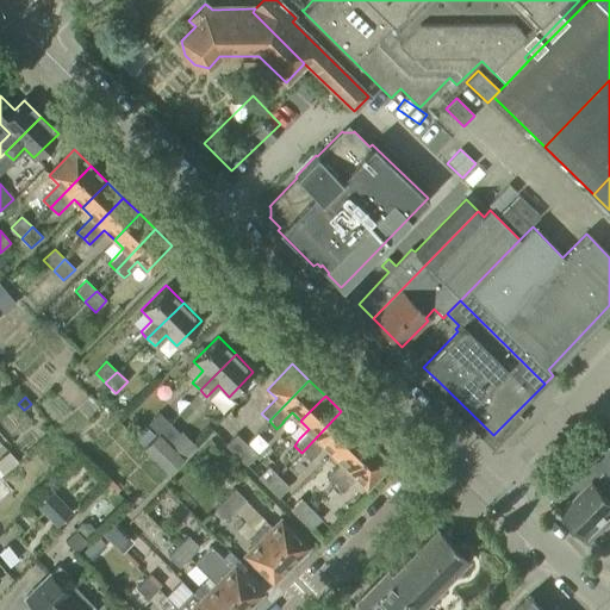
[(341,411),(302,453),(310,460),(316,454),(315,453),(323,443),(332,453),(358,427),(341,411)]
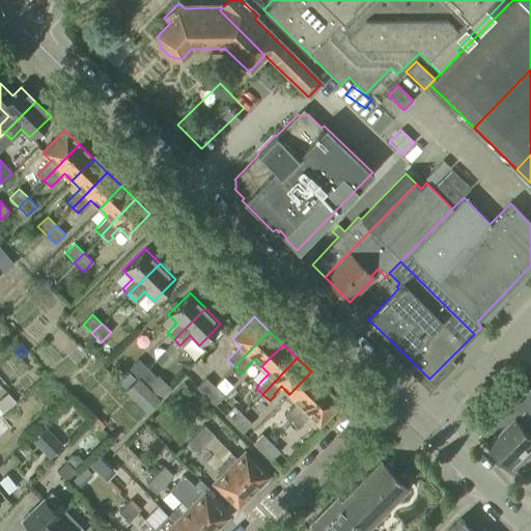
[(137,378),(146,368),(138,359),(129,368),(137,378)]
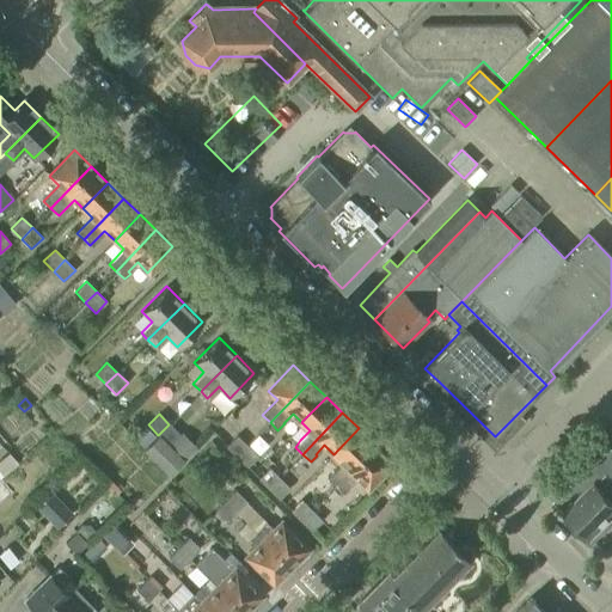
[(158,435),(159,436),(169,445),(175,439),(179,434),(169,424),(158,435)]
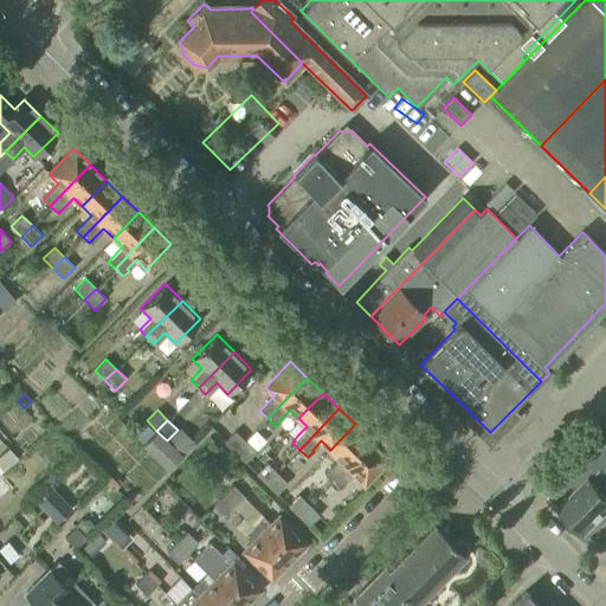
[(355,424),(330,450),(340,458),(330,468),(324,474),(331,481),(371,440),(355,424)]
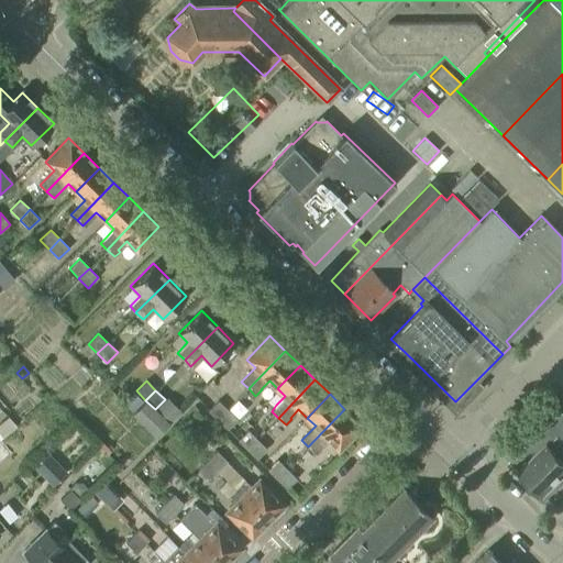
[(217,420),(228,410),(218,400),(208,411),(217,420)]
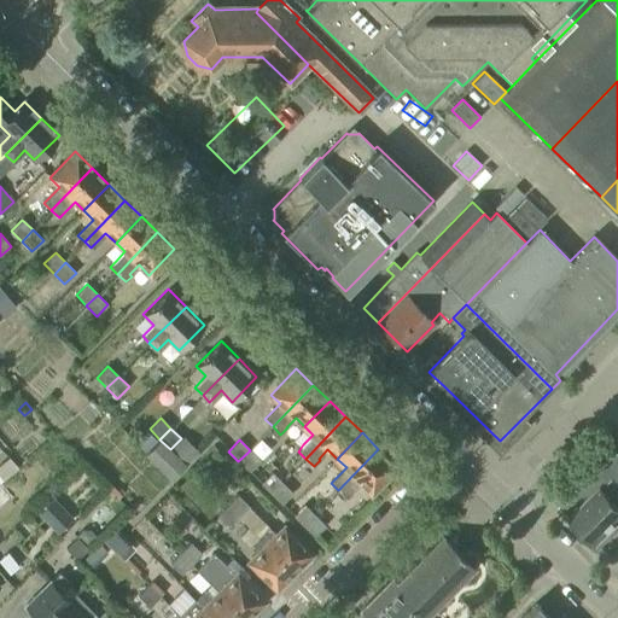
[(170,449),(161,441),(147,455),(173,479),(192,459),(176,443),(170,449)]
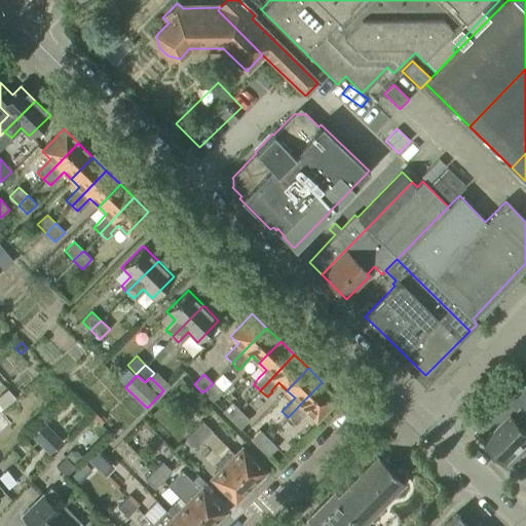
[(322,382),(288,417),(295,424),(300,418),(299,417),(307,410),(314,418),(336,396),(322,382)]
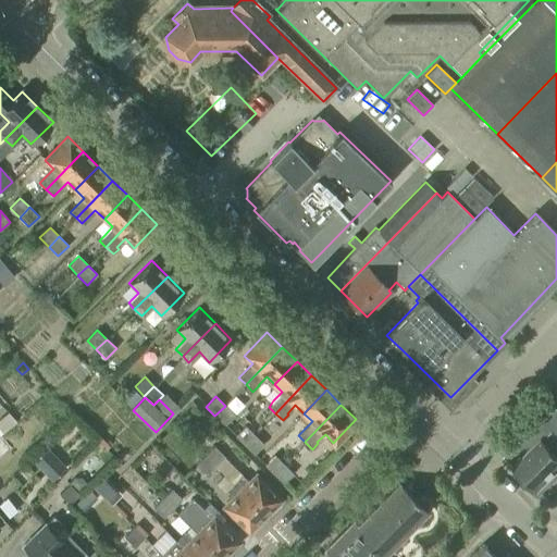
[(225,406),(214,416),(224,425),(235,416),(225,406)]
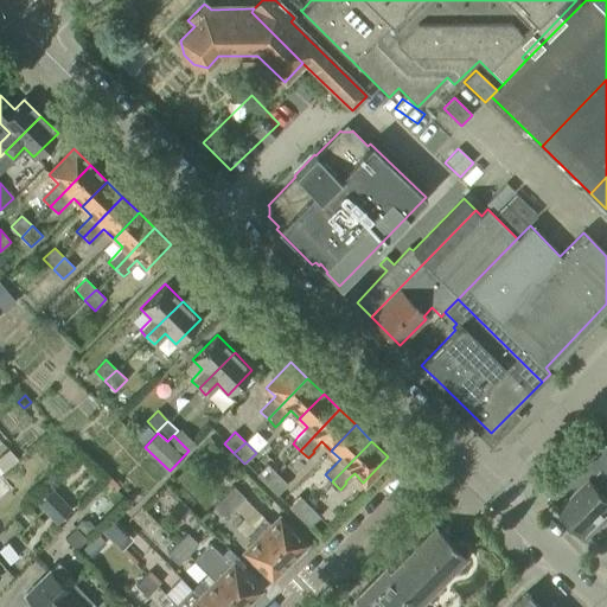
[(606,443),(581,470),(579,467),(549,497),(585,532),(606,510),(606,443)]
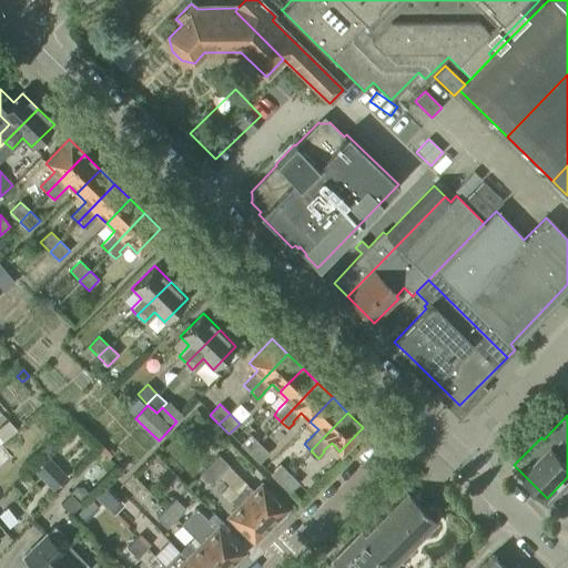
[(249,454),(260,444),(250,434),(240,445),(249,454)]
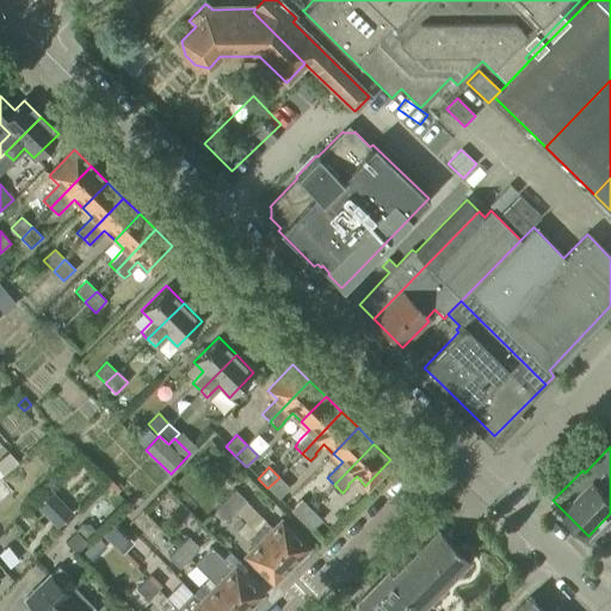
[(279,477),(267,488),(278,499),(289,488),(279,477)]
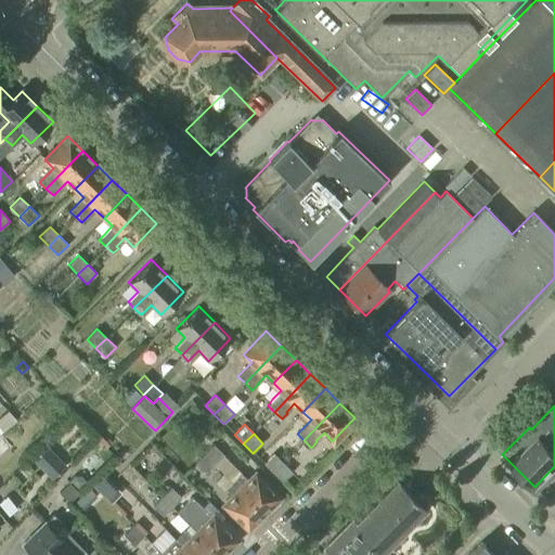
[(255,475),(248,481),(224,457),(226,456),(215,447),(205,456),(241,490),(262,513),(278,498),(268,488),(268,486),(262,480),(262,481),(261,481),(255,475)]
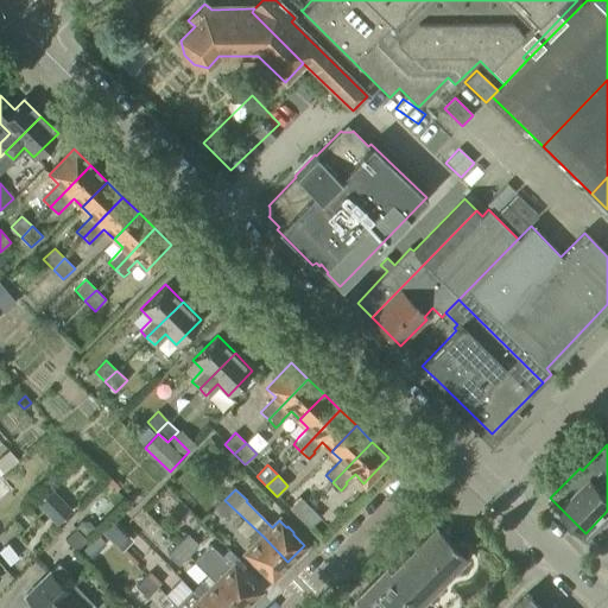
[(37,505),(48,515),(63,501),(52,491),(37,505)]
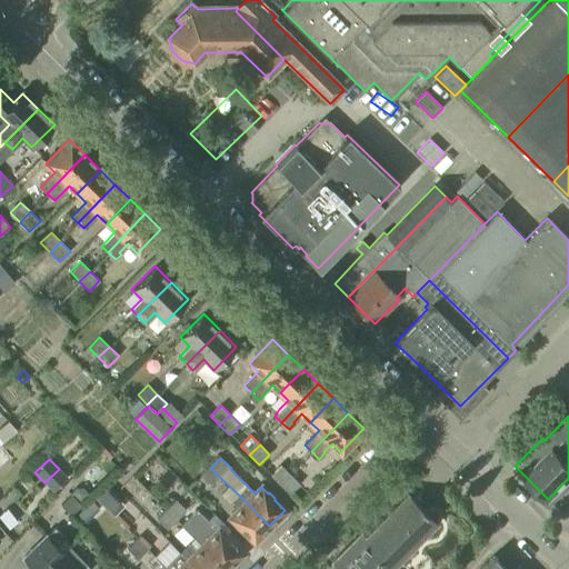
[(279,485),(289,475),(280,465),(270,476),(279,485)]
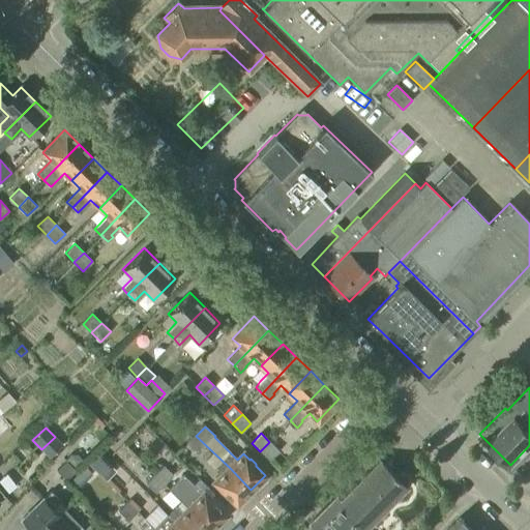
[(146,458),(156,445),(143,434),(133,446),(146,458)]
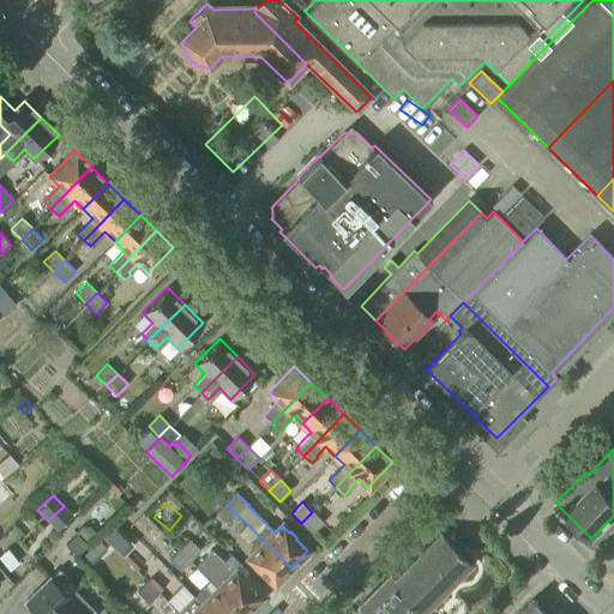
[(248,545),(256,551),(248,559),(256,566),(256,567),(262,573),(262,572),(263,573),(275,584),(290,567),(266,542),(227,505),(217,515),(229,525),(238,517),(256,535),(250,542),(248,545)]
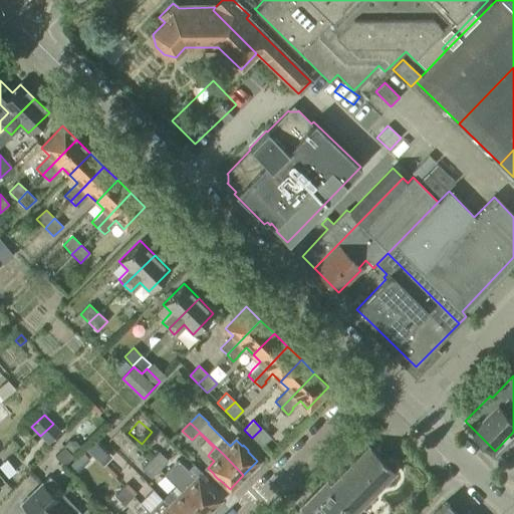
[(270,438),(261,429),(252,438),(261,447),(270,438)]
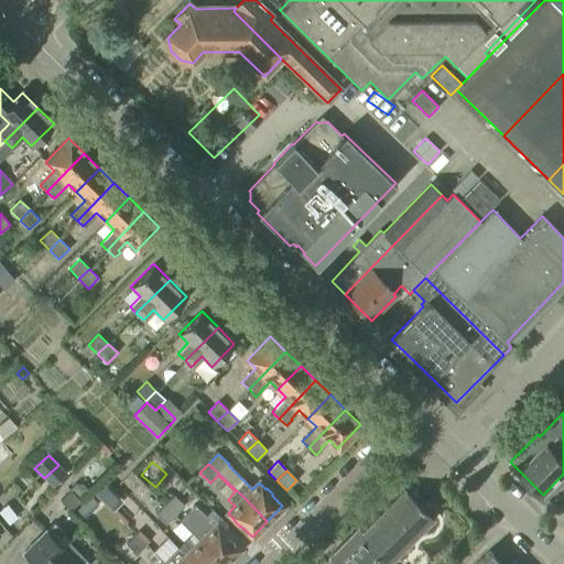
[(123,500),(104,480),(94,491),(114,511),(123,500)]
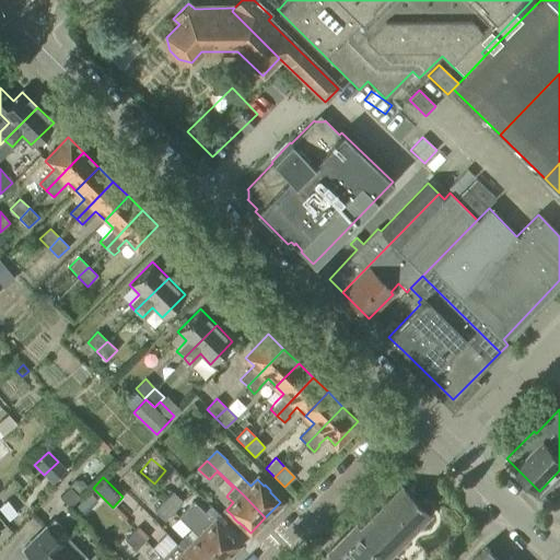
[(85,486),(81,480),(74,480),(70,486),(78,493),(85,486)]
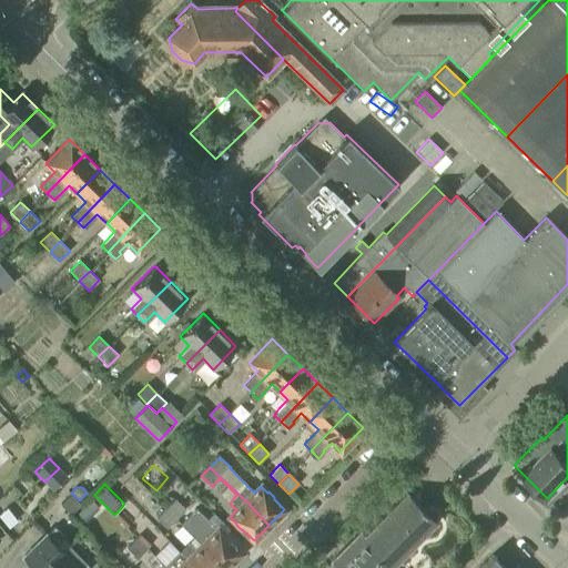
[(60,505),(70,515),(81,504),(71,494),(60,505)]
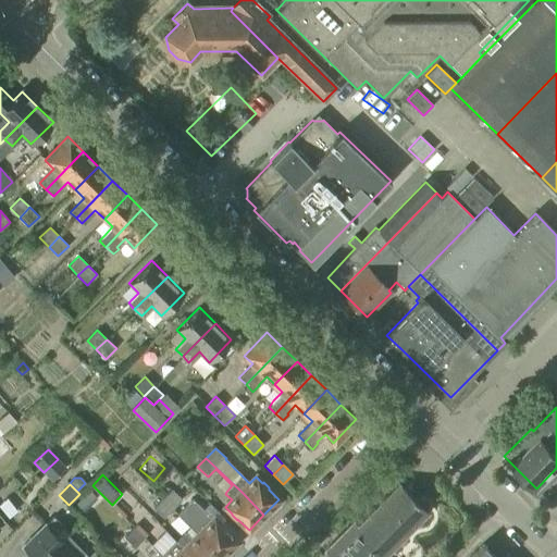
[(399,484),(359,525),(371,537),(356,554),(359,556),(380,556),(426,510),(399,484)]
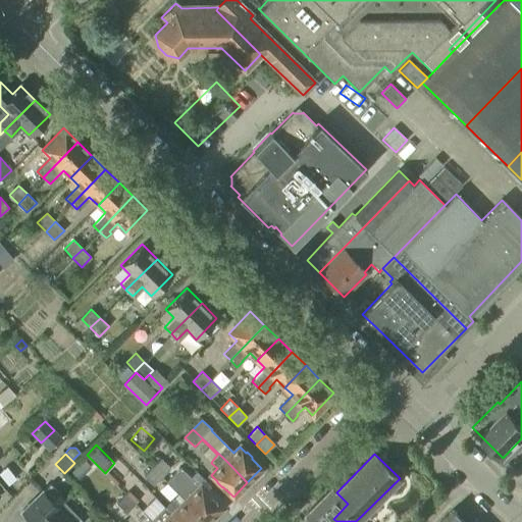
[(152,467),(162,476),(170,468),(161,458),(152,467)]
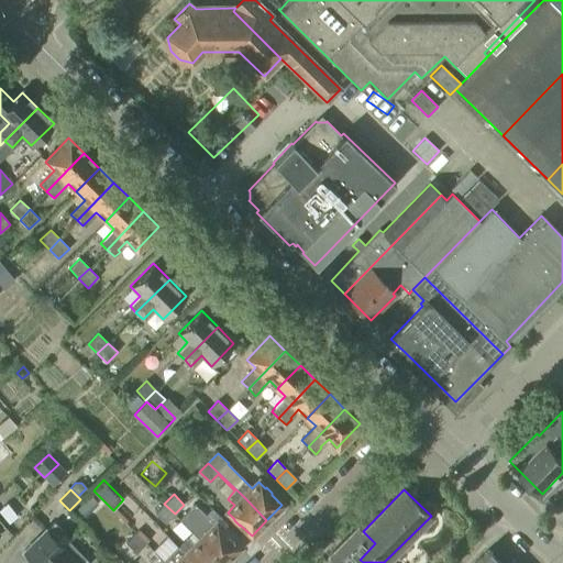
[(175,514),(164,504),(155,514),(165,523),(175,514)]
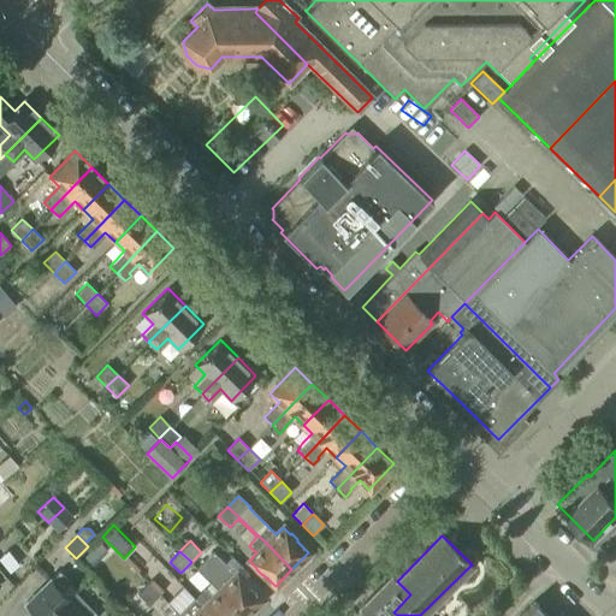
[(236,574),(213,552),(196,569),(219,592),(219,591),(244,615),(261,599),(250,588),(250,587),(250,586),(244,581),(243,581),(236,574)]
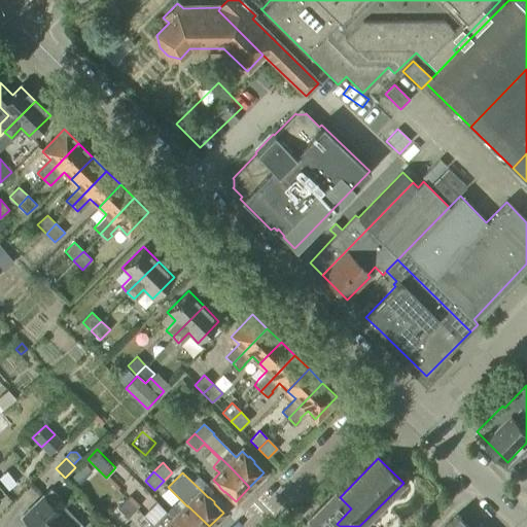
[(124,477),(108,484),(114,494),(129,487),(124,477)]
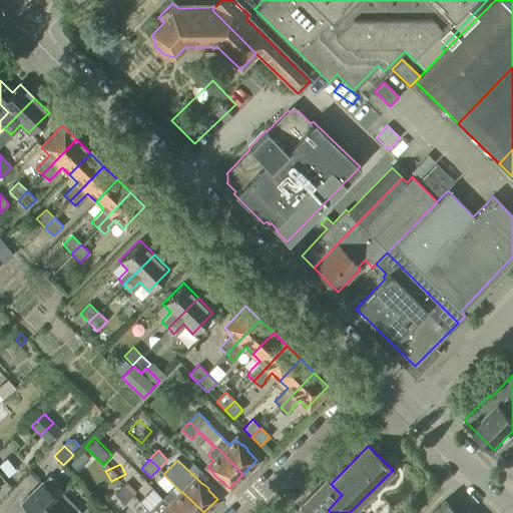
[(46,512),(64,496),(55,487),(58,484),(49,475),(22,503),(31,512),(46,512)]
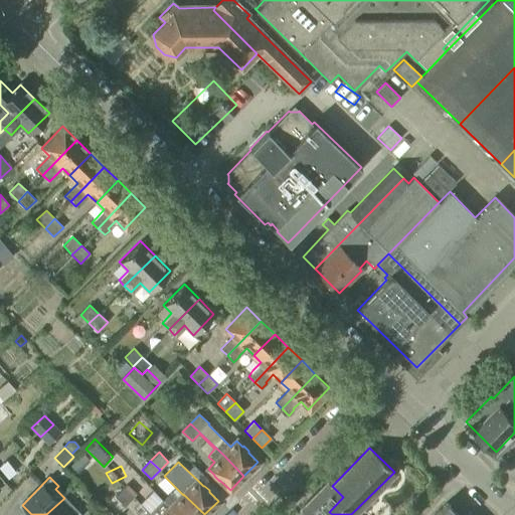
[(332,514),(329,512),(343,497),(332,486),(327,482),(301,508),(305,513),(303,514),(332,514)]
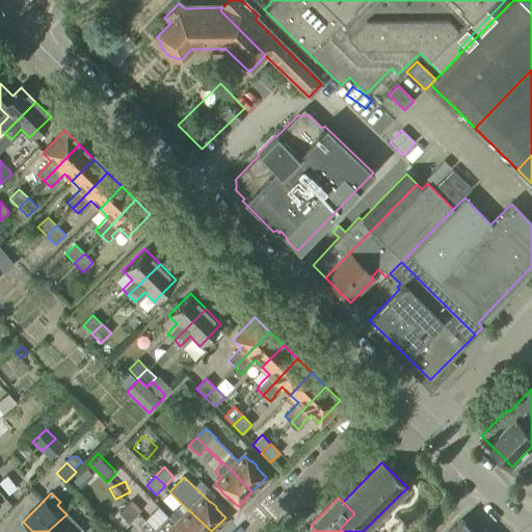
[(137,513),(127,504),(118,513),(128,523),(137,513)]
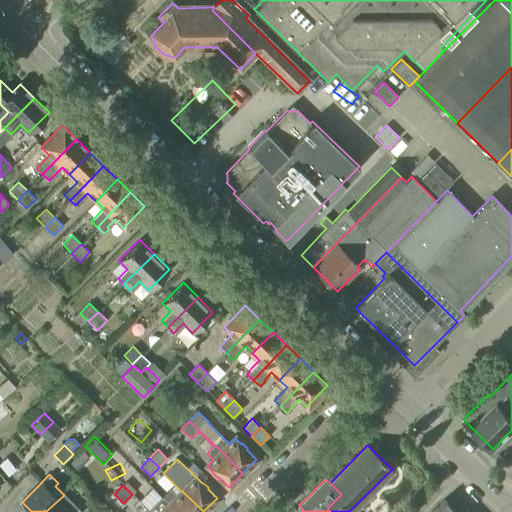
[(170,490),(162,498),(176,511),(203,511),(182,491),(182,492),(177,497),(170,490)]
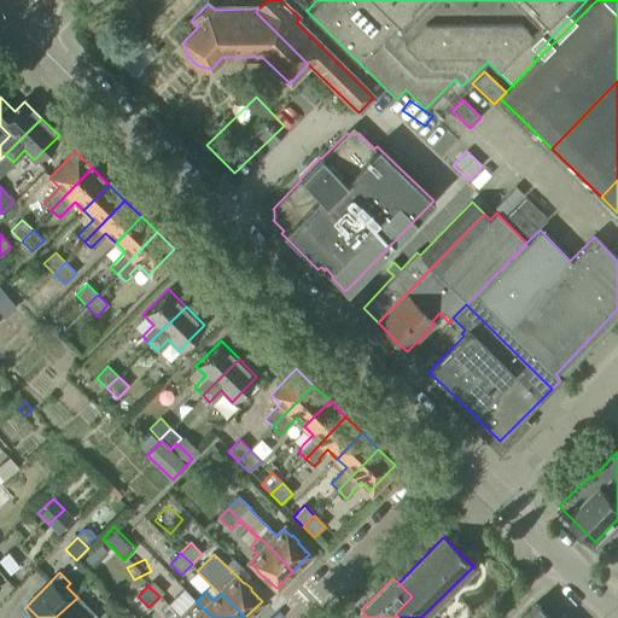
[(94,617),(97,617),(77,598),(56,617),(94,617)]
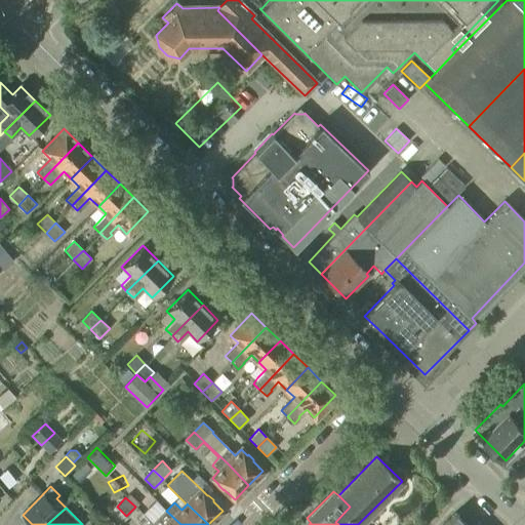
[(180,524),(166,511),(154,524),(152,524),(180,524)]
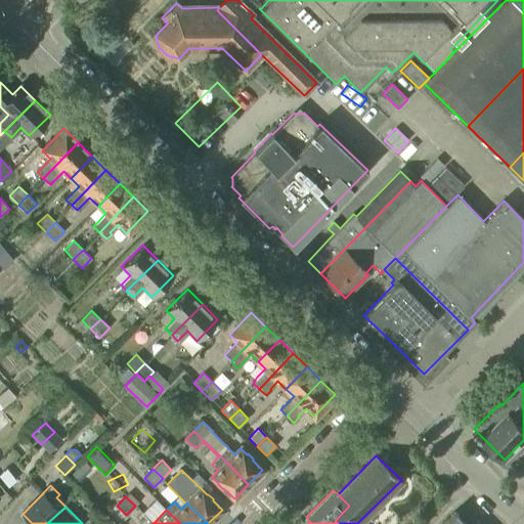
[(466,523),(454,512),(442,523),(466,523)]
